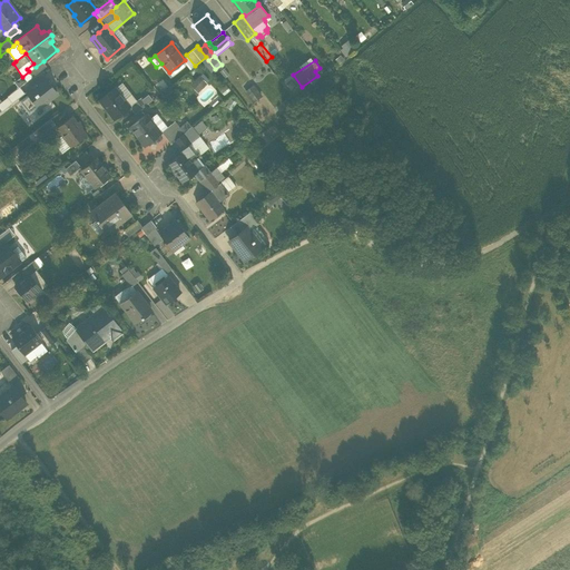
[(29,71),(33,77),(47,66),(43,61),(36,67),(33,64),(27,69),(29,71)]
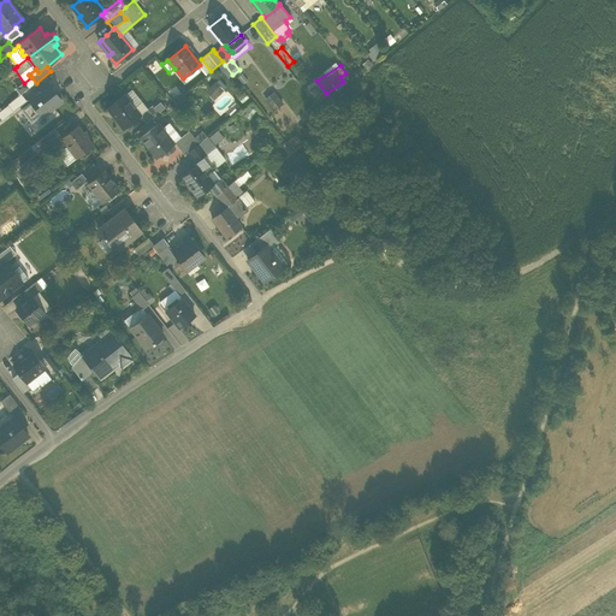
[(206,90),(214,99),(227,87),(219,78),(206,90)]
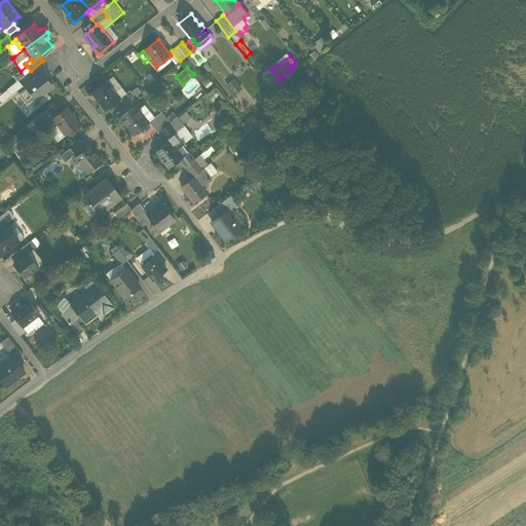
[(36,99),(36,100),(37,99),(36,98),(44,91),(45,92),(46,91),(52,87),(52,86),(40,71),(40,72),(25,84),(24,84),(27,87),(36,99)]
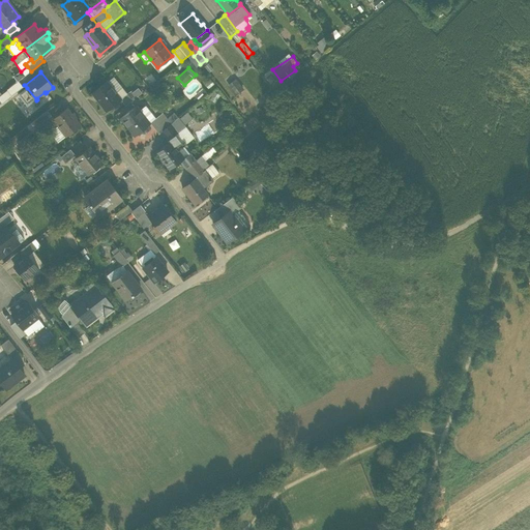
[(236,78),(227,85),(236,95),(244,89),(236,78)]
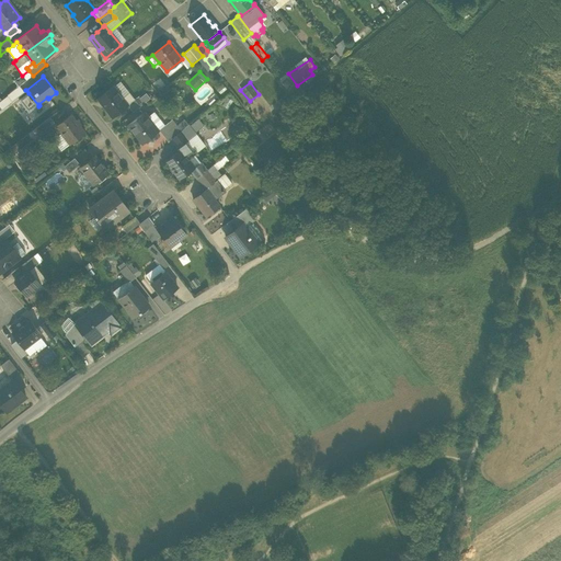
[(8,94),(12,101),(24,92),(19,86),(8,94)]
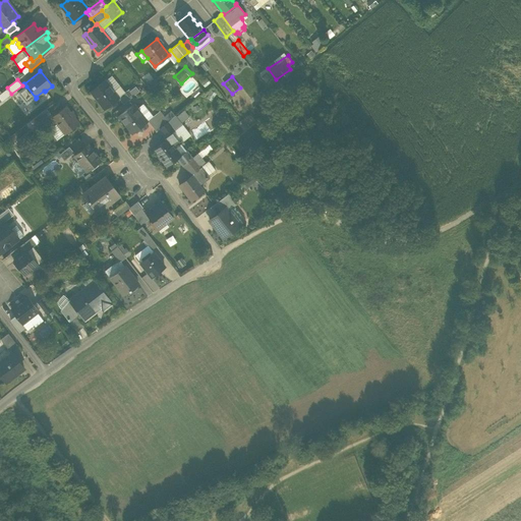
[(99,102),(104,109),(118,98),(118,97),(105,80),(90,92),(91,92),(92,92),(99,102)]
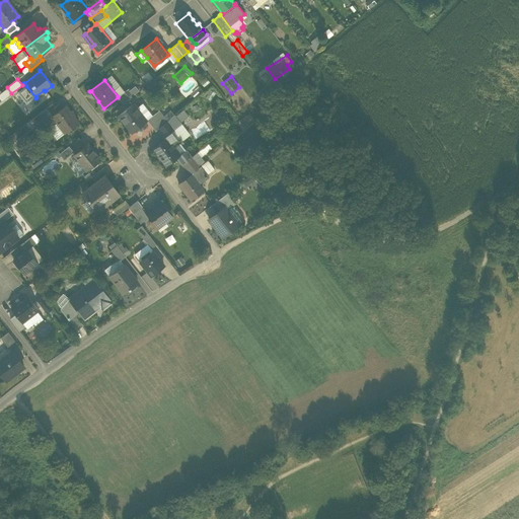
[(26,104),(35,97),(26,86),(17,93),(26,104)]
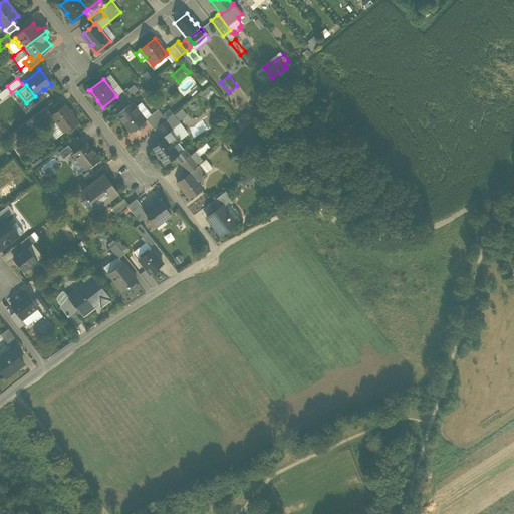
[(129,90),(132,94),(138,89),(134,85),(129,90)]
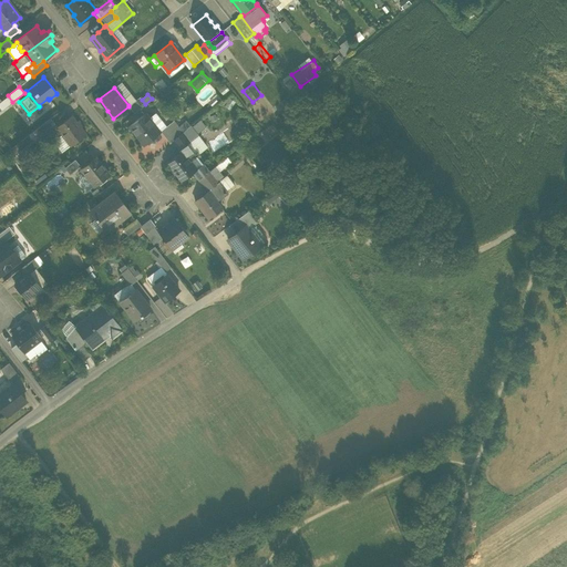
[(129,106),(134,113),(145,104),(142,100),(140,98),(129,105),(129,106)]
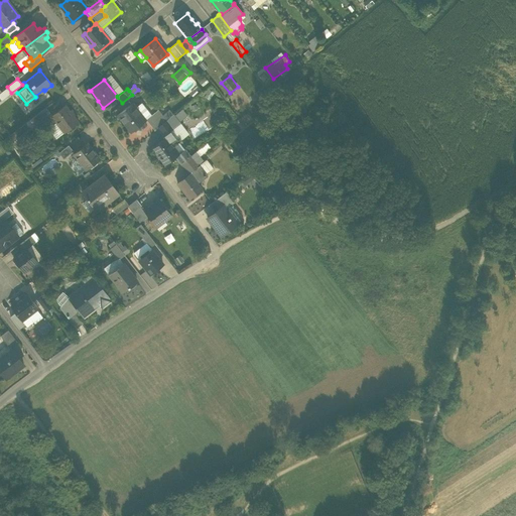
[(141,103),(135,108),(145,120),(146,120),(151,115),(141,103)]
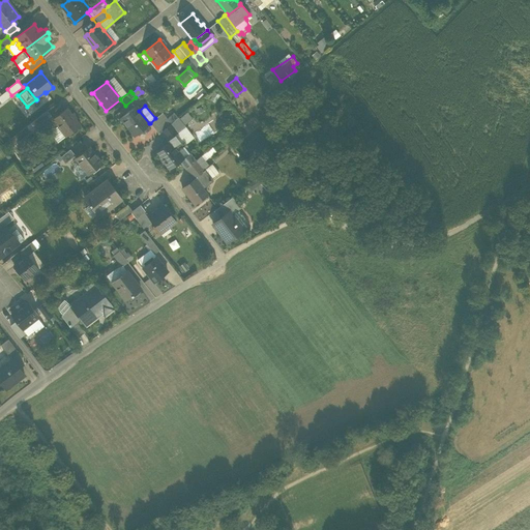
[(120,118),(135,136),(149,123),(139,111),(136,107),(120,118)]
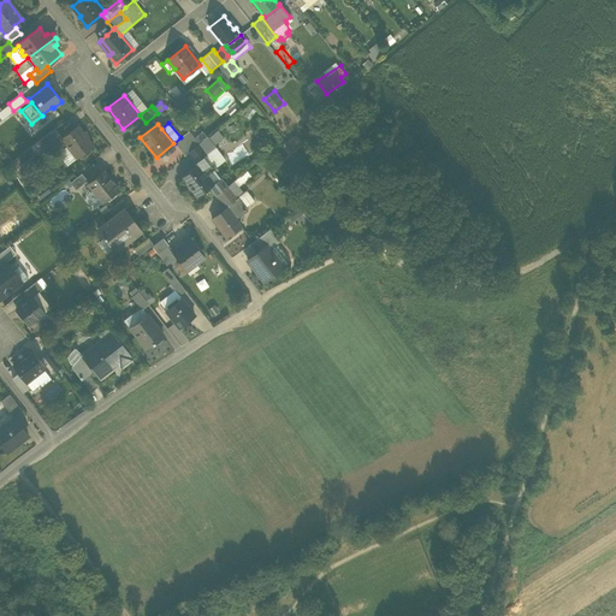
[(61,138),(67,147),(77,158),(77,159),(94,146),(88,138),(89,137),(84,132),(83,134),(77,125),(61,138)]
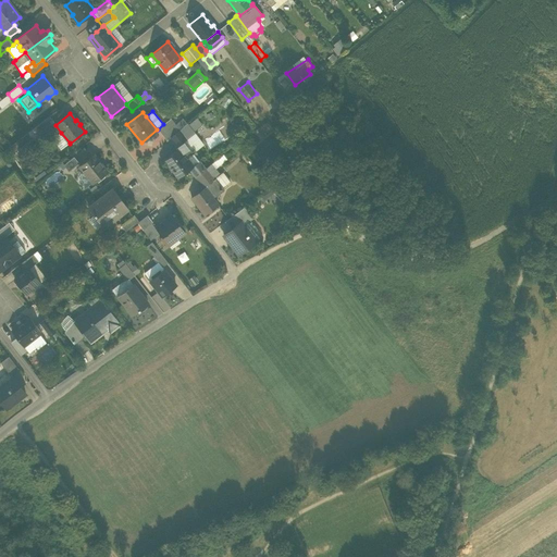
[(36,126),(41,133),(54,122),(50,116),(36,126)]
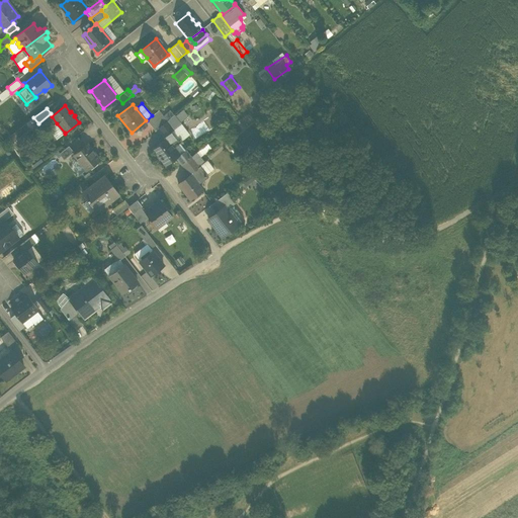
[(183,108),(176,114),(181,121),(188,115),(183,108)]
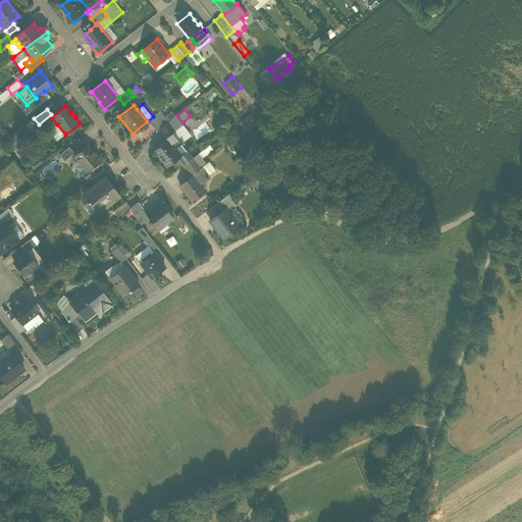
[(156,132),(159,128),(168,121),(164,117),(160,111),(153,116),(148,121),(156,132)]
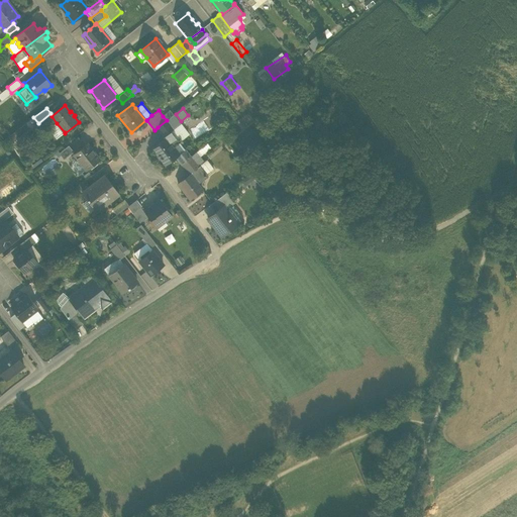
[(163,116),(167,120),(174,115),(170,110),(163,116)]
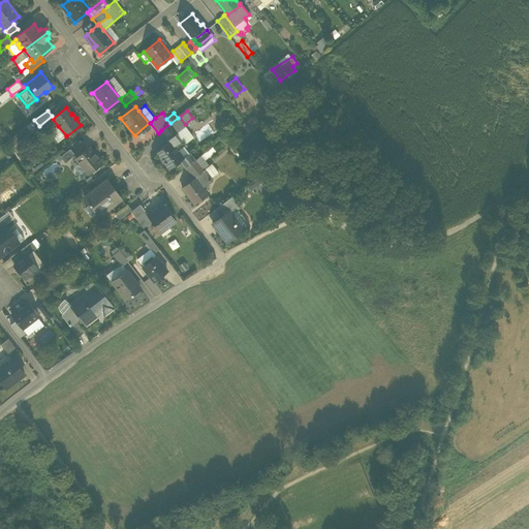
[(178,118),(170,123),(161,130),(168,139),(177,132),(184,127),(178,118)]
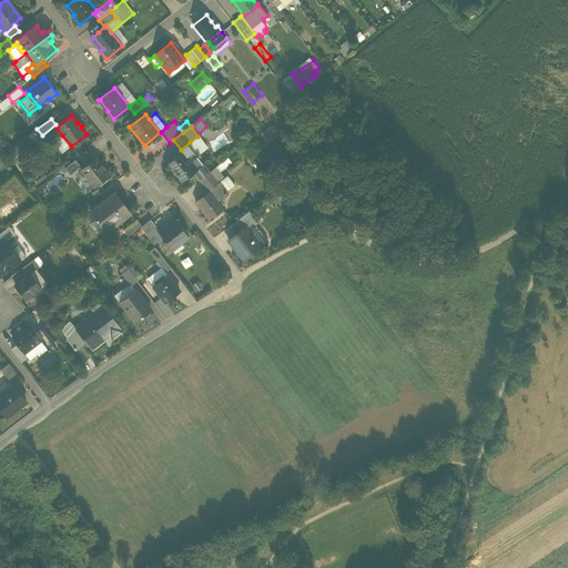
[(62,153),(71,145),(62,135),(53,142),(62,153)]
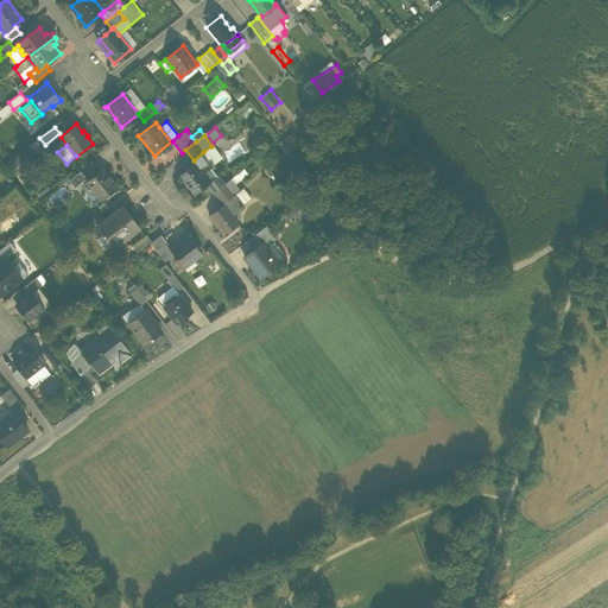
[(214,165),(203,152),(194,160),(195,163),(196,163),(204,172),(209,169),(214,165)]
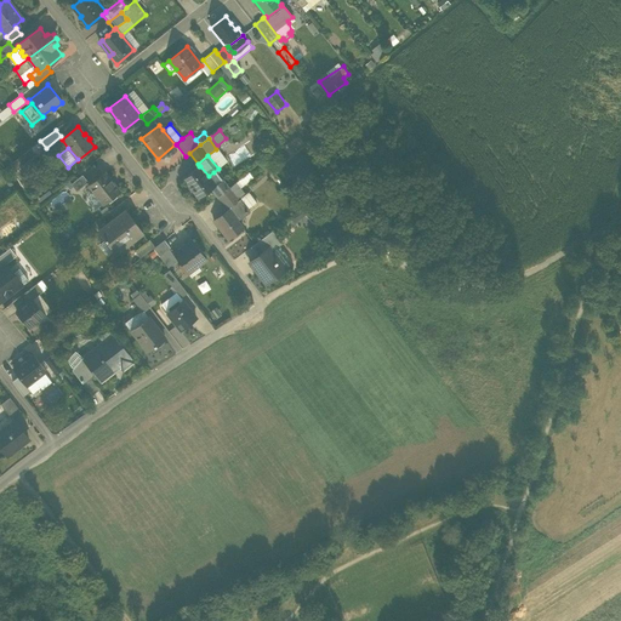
[(199,198),(211,188),(215,186),(209,176),(200,166),(199,166),(183,178),(199,198)]
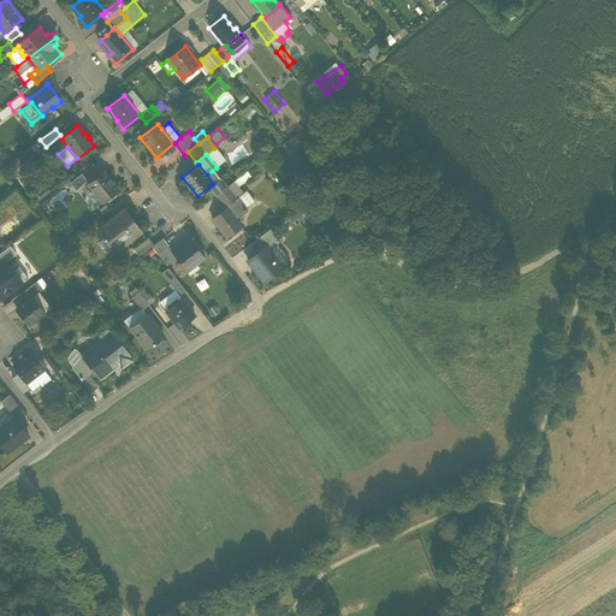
[(87,183),(102,202),(118,190),(104,171),(87,183)]
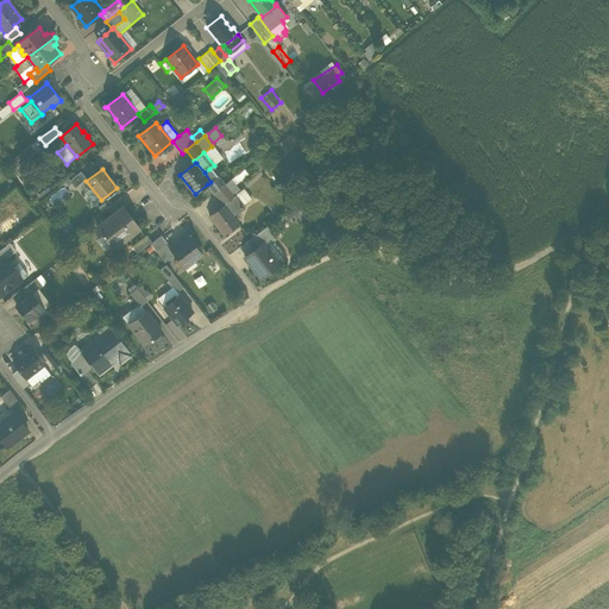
[(209,169),(205,173),(211,182),(207,184),(214,194),(224,186),(209,169)]
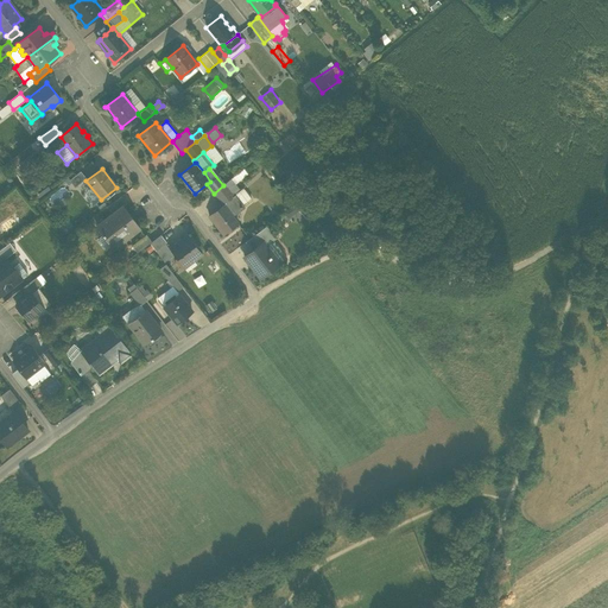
[(229,179),(233,183),(247,172),(244,169),(229,179)]
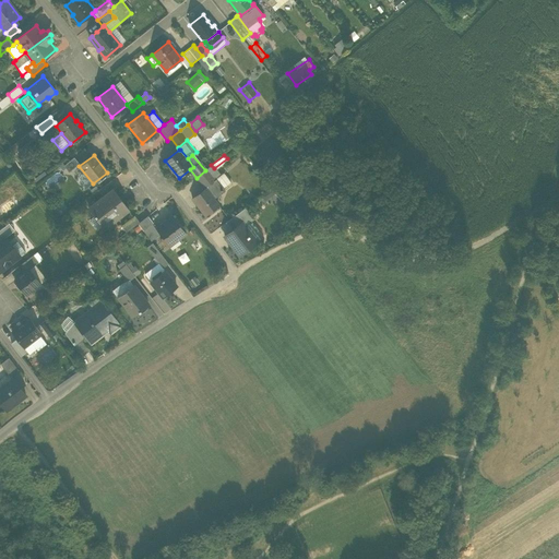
[(64,165),(69,170),(78,163),(73,158),(64,165)]
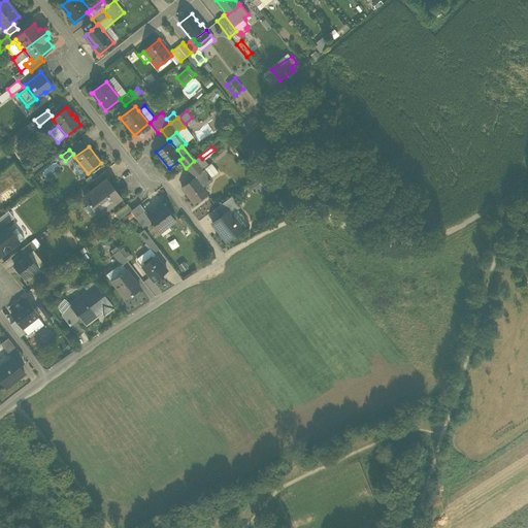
[(186,168),(194,178),(194,177),(208,166),(202,159),(199,156),(194,161),(186,168)]
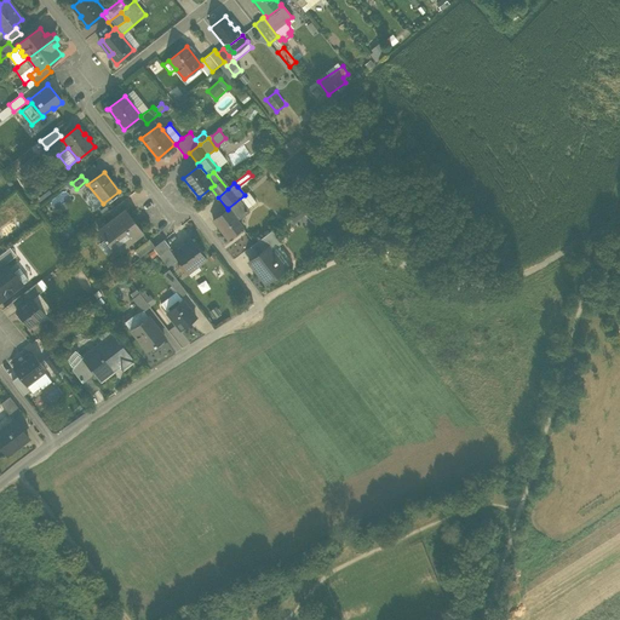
[(245,195),(228,208),(236,220),(257,205),(247,193),(245,195)]
